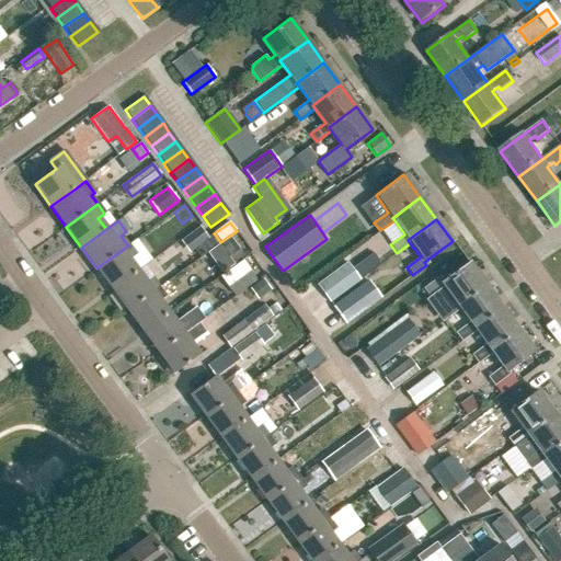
[(199,227),(180,242),(189,253),(208,239),(199,227)]
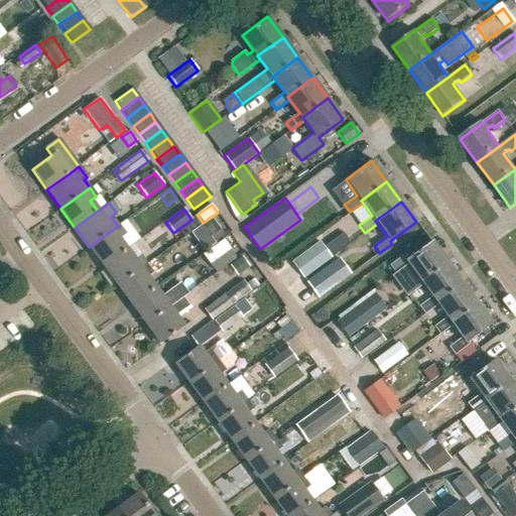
[(211,237),(221,230),(212,218),(202,226),(209,235),(198,243),(205,252),(216,244),(215,243),(211,237)]
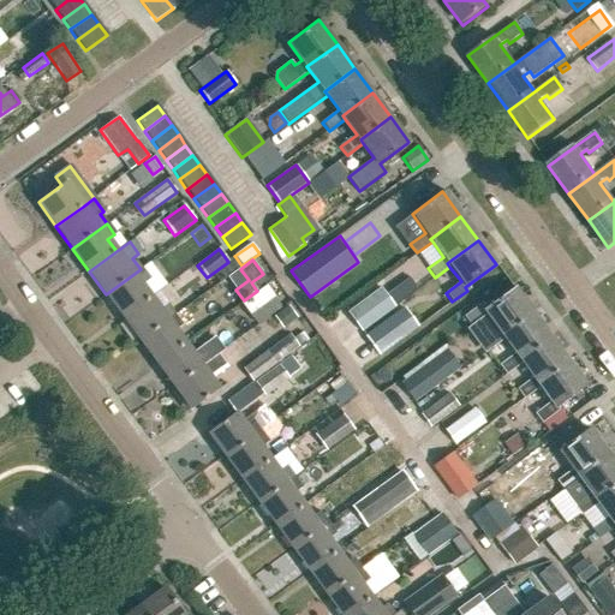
[(419,288),(433,279),(424,267),(411,276),(419,288)]
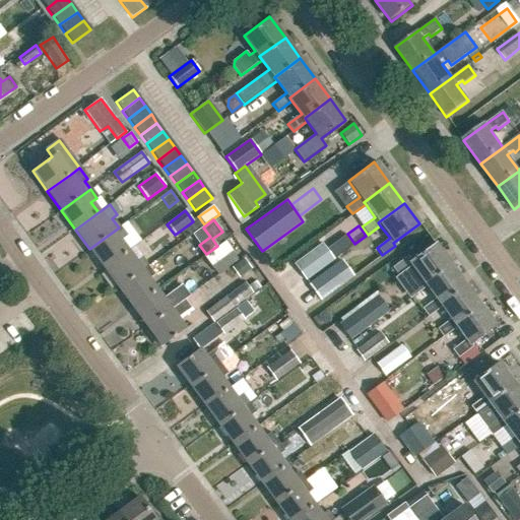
[(119,241),(126,236),(120,226),(89,249),(103,268),(127,252),(119,241)]
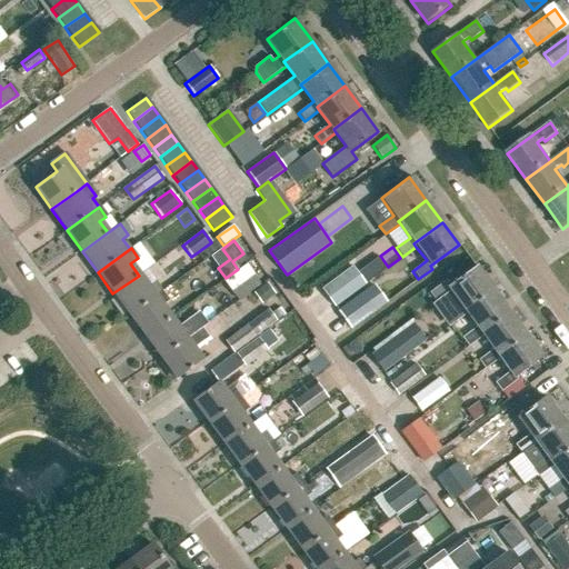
[(218,268),(230,259),(222,249),(210,258),(218,268)]
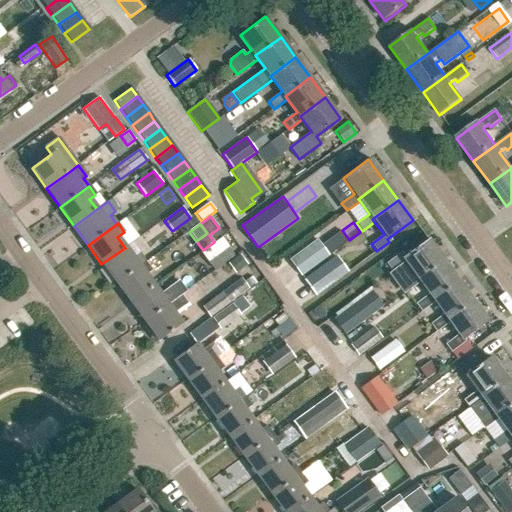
[(228,248),(229,248),(222,238),(201,253),(207,262),(228,248)]
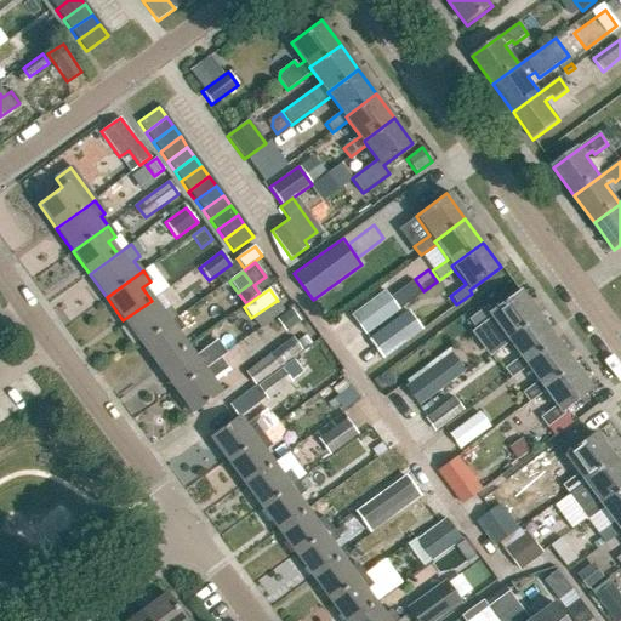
[(537,317),(539,314),(522,290),(519,291),(490,313),(493,317),(490,318),(476,329),(494,354),(508,342),(506,340),(537,317)]
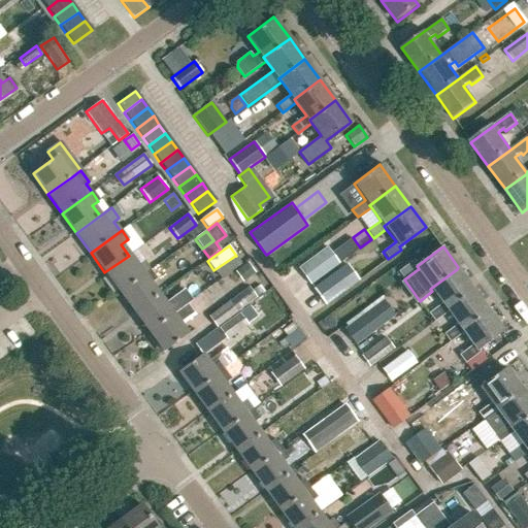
[(309,285),(337,264),(326,248),(297,269),(309,285)]
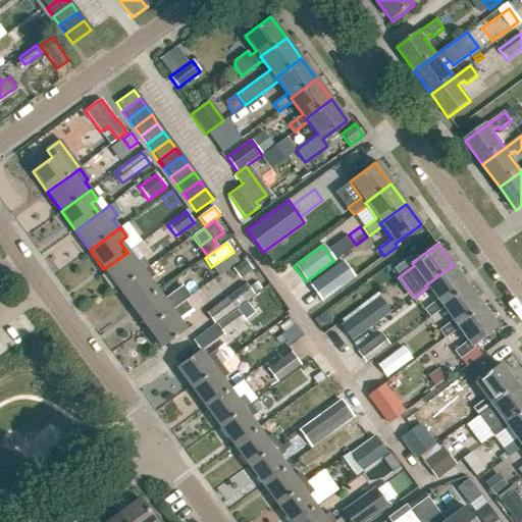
[(134,262),(127,253),(103,269),(117,290),(148,267),(141,257),(134,262)]
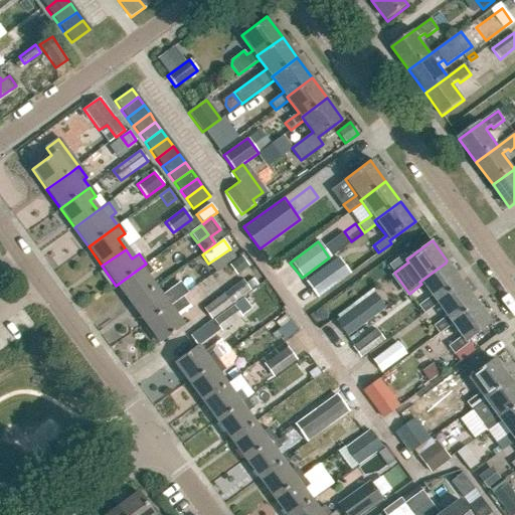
[(236,276),(248,267),(241,256),(229,266),(236,276)]
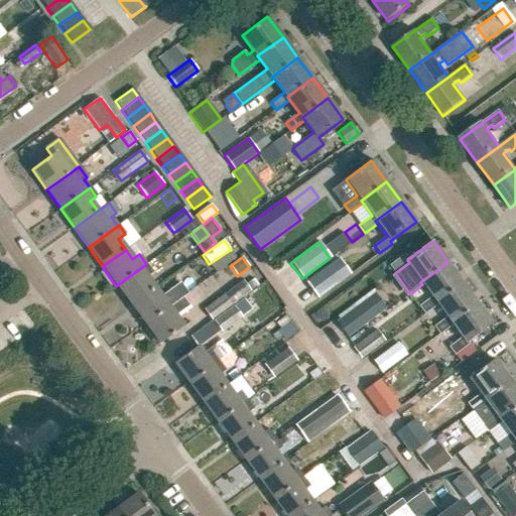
[(461,283),(446,263),(420,282),(422,284),(431,296),(418,306),(424,314),(437,304),(434,302),(461,283)]
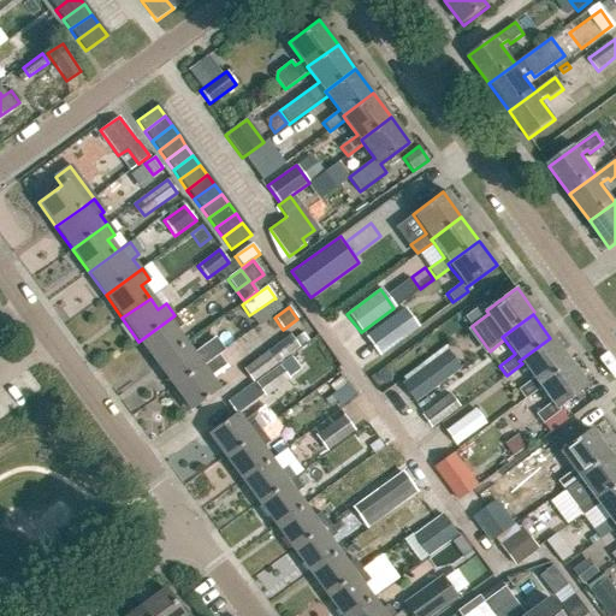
[(183,344),(175,332),(182,326),(175,315),(138,342),(155,365),(183,344)]
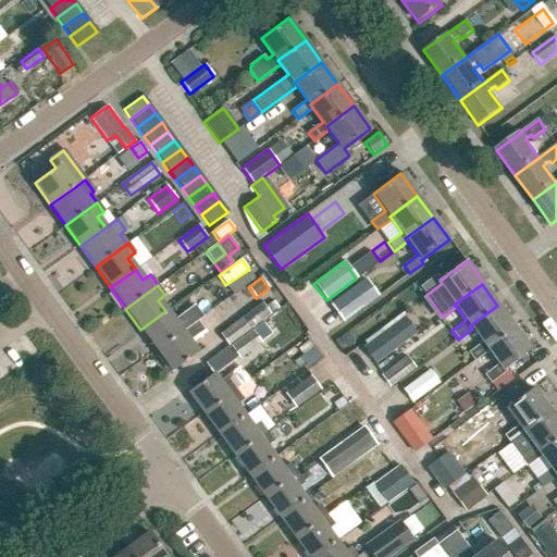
[(330,305),(344,323),(371,302),(358,285),(330,305)]
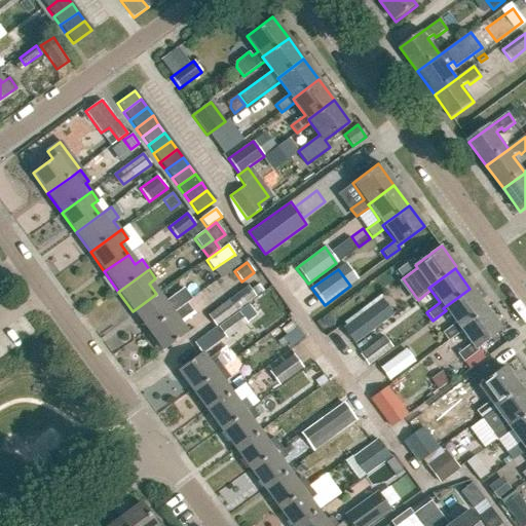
[(216,327),(256,297),(248,286),(208,315),(216,327)]
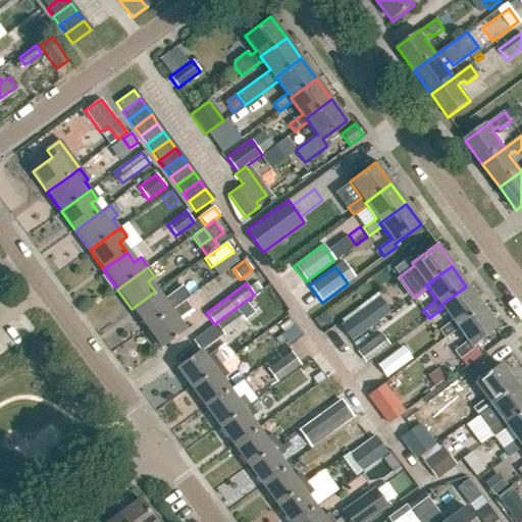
[(162,302),(155,292),(132,309),(146,328),(190,297),(183,286),(169,297),(162,302)]
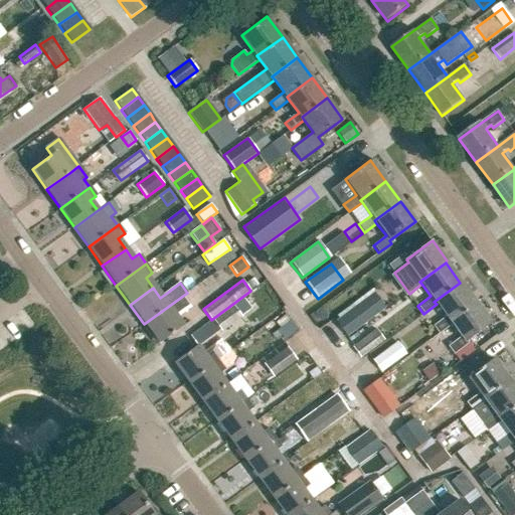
[(449,322),(475,303),(460,283),(434,302),(437,304),(446,317),(433,326),(438,334),(451,324),(449,322)]
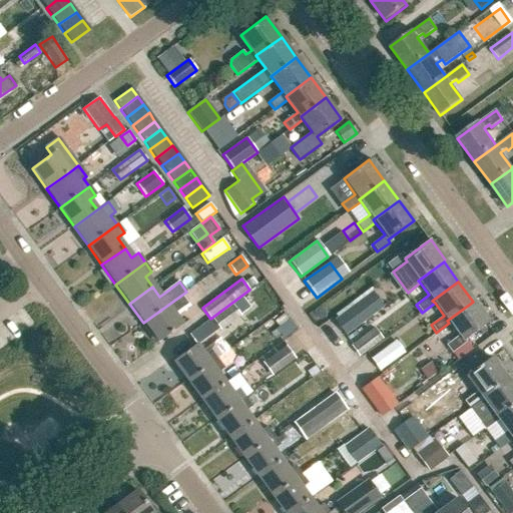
[(180,326),(173,315),(179,310),(187,304),(182,296),(186,292),(143,323),(157,343),(180,326)]
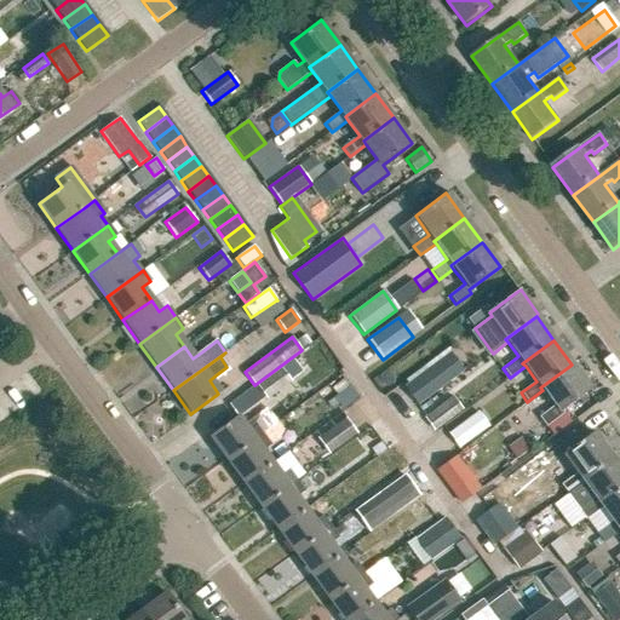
[(293,379),(306,369),(297,357),(283,367),(293,379)]
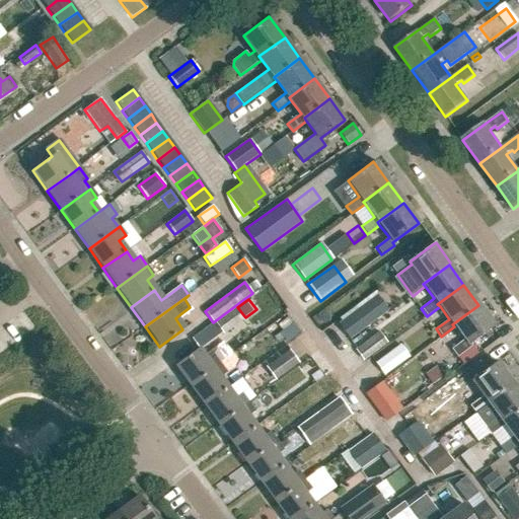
[(339,325),(350,340),(382,315),(371,301),(339,325)]
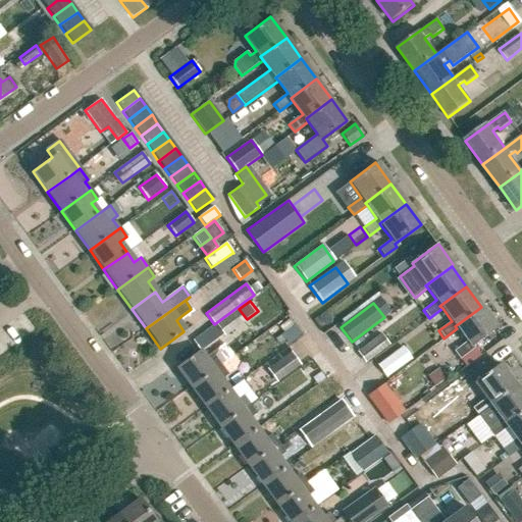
[(471,347),(497,327),(481,307),(455,326),(457,328),(467,342),(454,352),(459,359),(473,349),(471,347)]
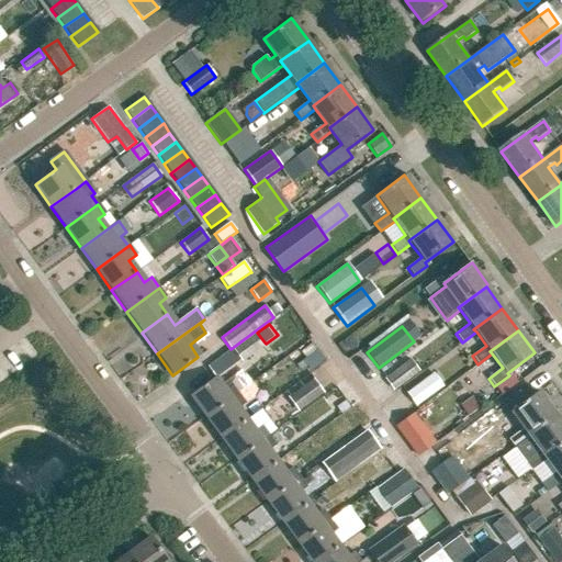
[(255,334),(233,350),(242,362),(263,347),(255,334)]
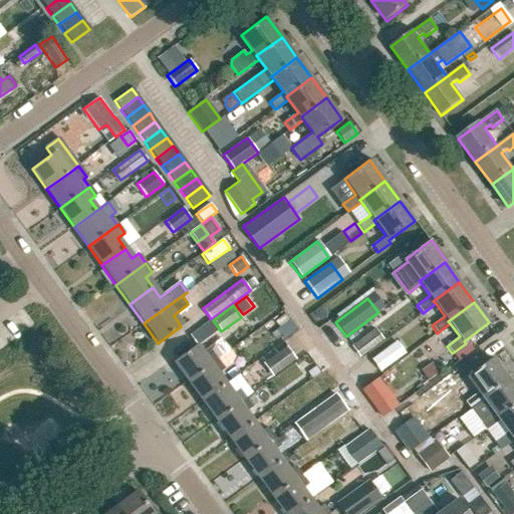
[(359,357),(383,339),(374,328),(351,346),(359,357)]
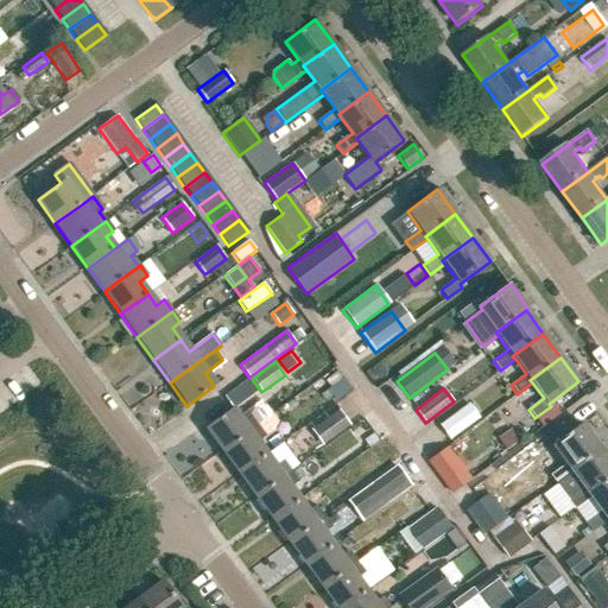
[(467,404),(438,425),(449,441),(479,419),(467,404)]
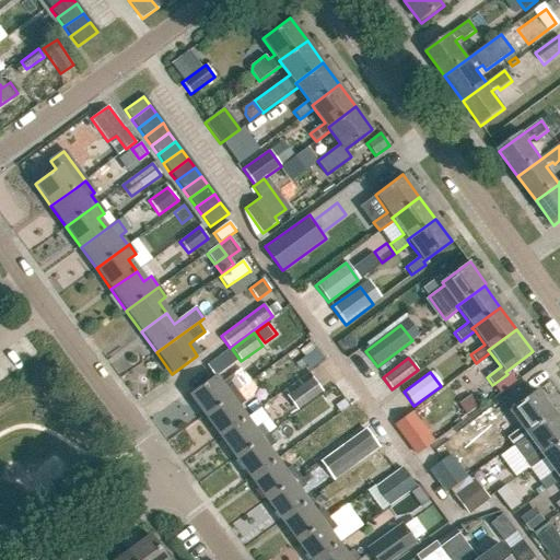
[(188,394),(205,416),(236,393),(229,383),(222,388),(213,376),(188,394)]
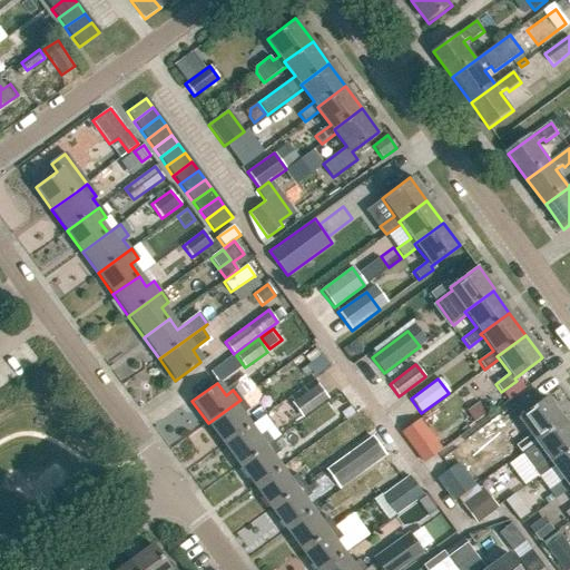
[(302,418),(328,399),(317,384),(292,403),(302,418)]
